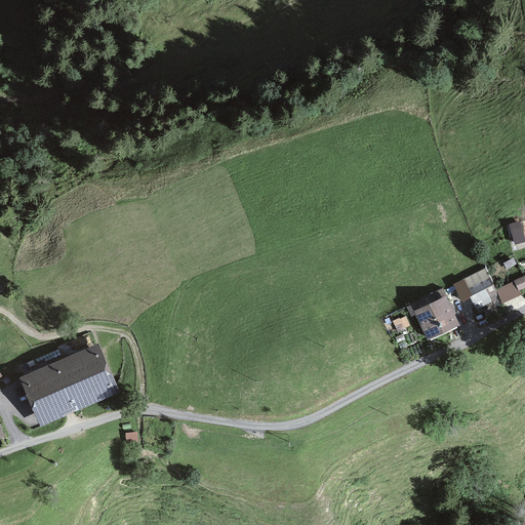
[(511,219),(516,240),(524,237),(524,226),(523,216),(511,219)]
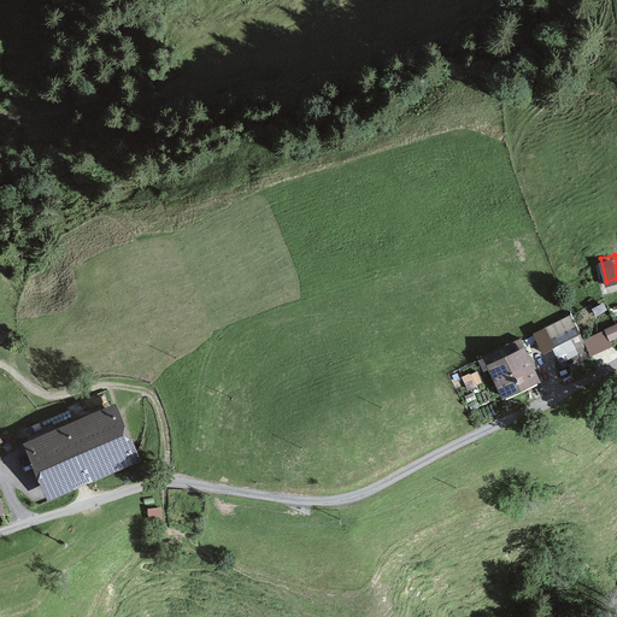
[(573,317),(536,335),(545,354),(552,352),(560,369),(585,357),(579,345),(585,342),(573,317)]
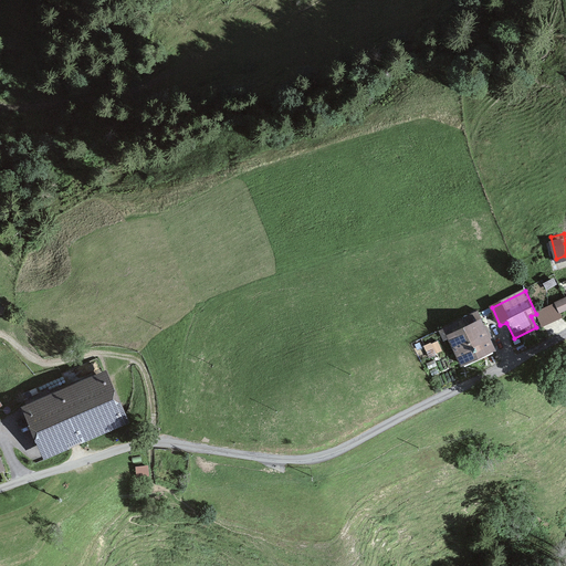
[(565,299),(556,304),(561,313),(565,310),(565,299)]
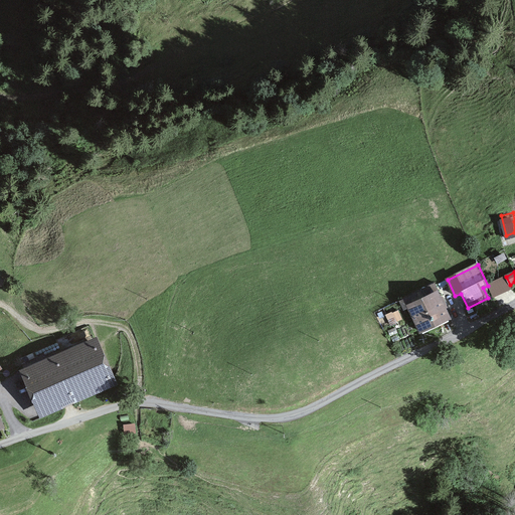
[(435,292),(408,305),(421,332),(448,320),(435,292)]
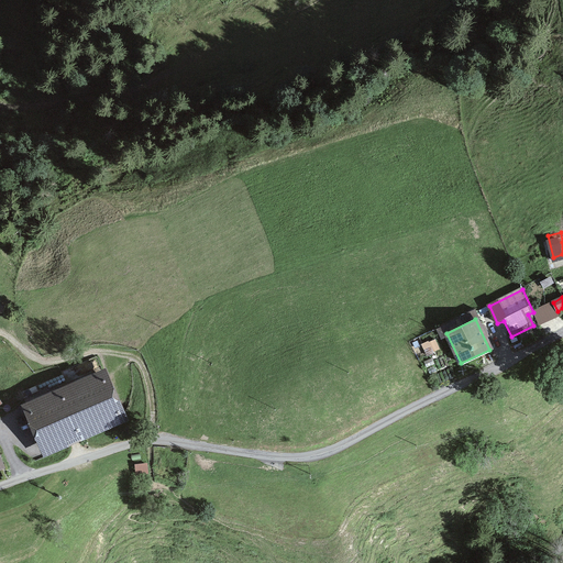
[(422,345),(428,355),(441,349),(437,339),(422,345)]
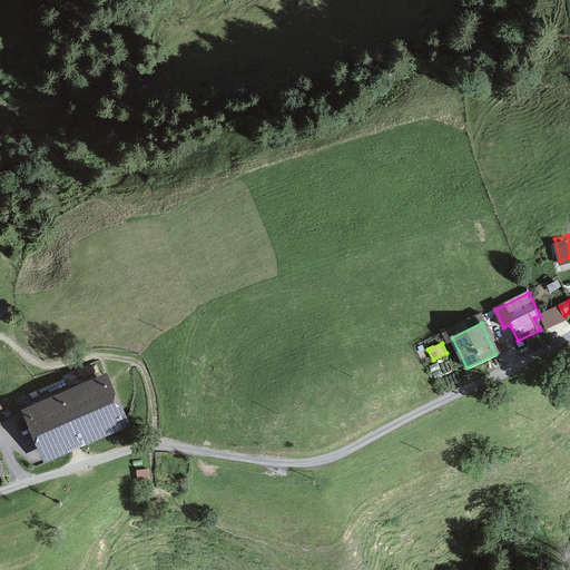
[(23,410),(46,461),(129,426),(107,375),(23,410)]
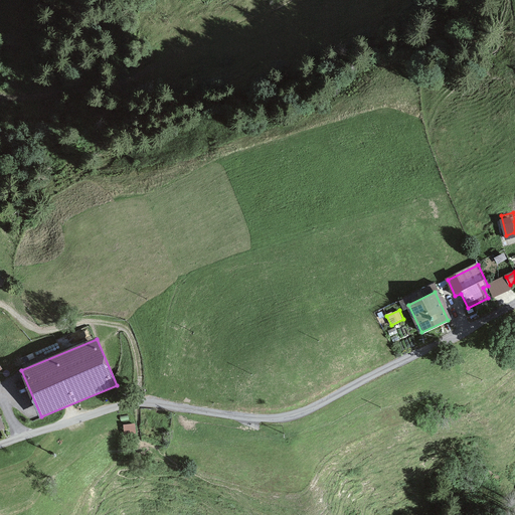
[(125,433),(137,431),(136,420),(124,422),(125,433)]
